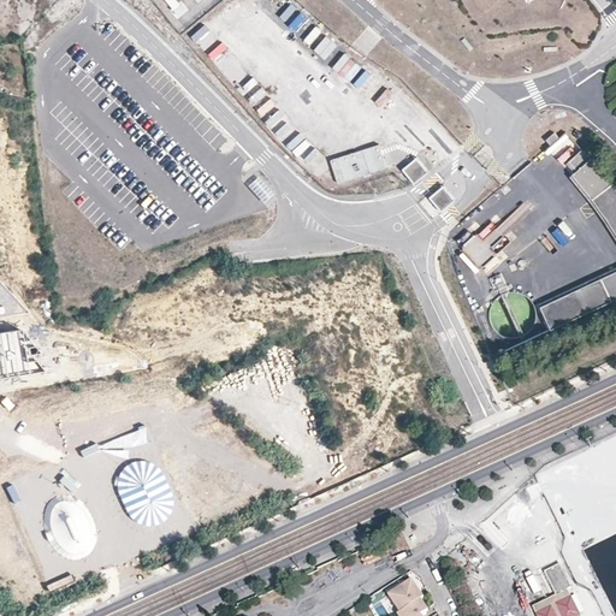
[(314,51),(326,60),(338,46),(326,36),(314,51)]
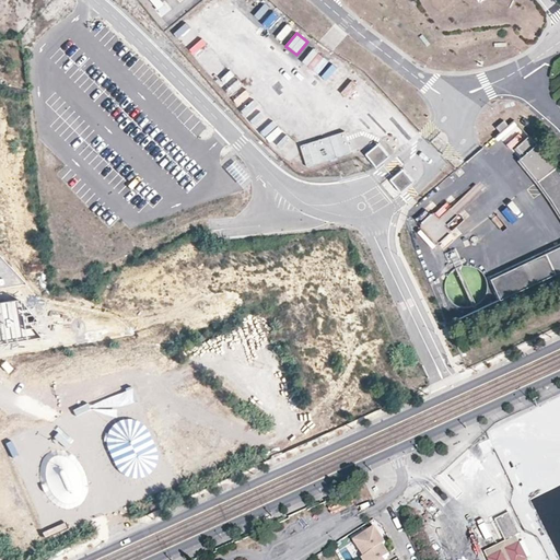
[(313,49),(303,62),(330,83),(340,70),(313,49)]
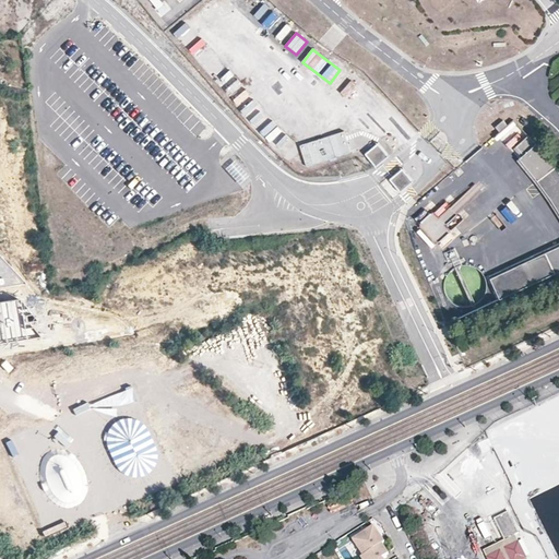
[(252,100),(241,111),(253,123),(264,114),(252,100)]
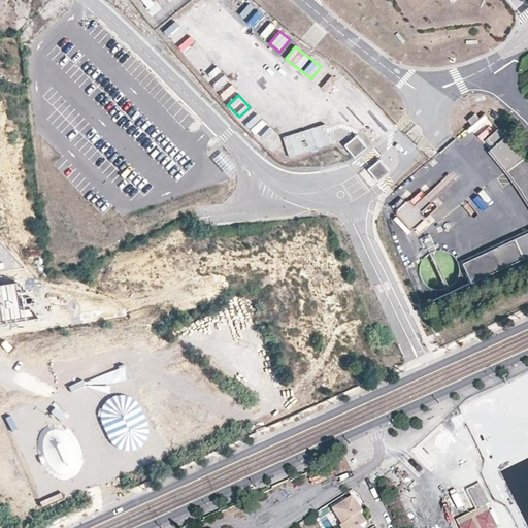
[(245,125),(256,135),(267,125),(258,114),(245,125)]
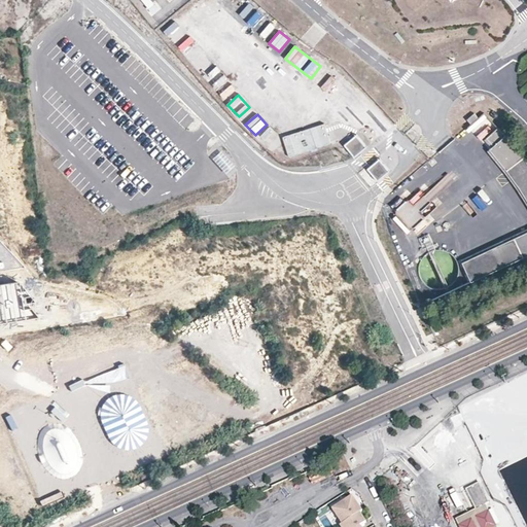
[(283,137),(290,159),(332,145),(325,124),(283,137)]
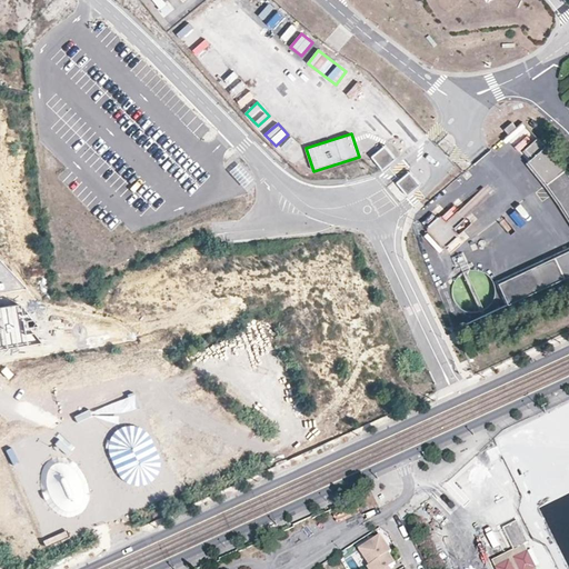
[(288,151),(297,145),(292,138),(282,145),(288,151)]
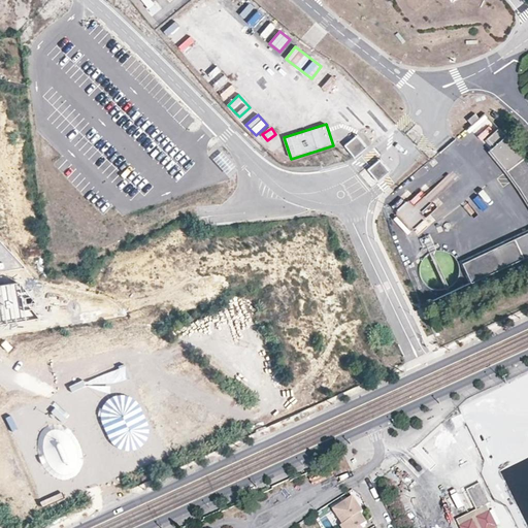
[(527,232),(464,264),(472,284),(527,256),(527,163),(499,130),(487,141),(493,149),(489,154),(507,174),(527,202),(527,232)]
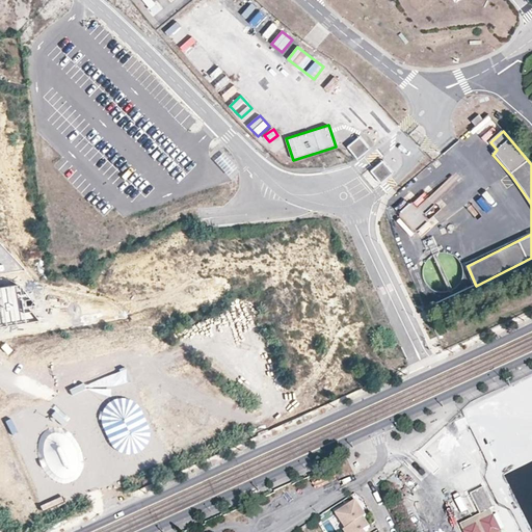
[(348,148),(358,159),(371,149),(361,136),(348,148)]
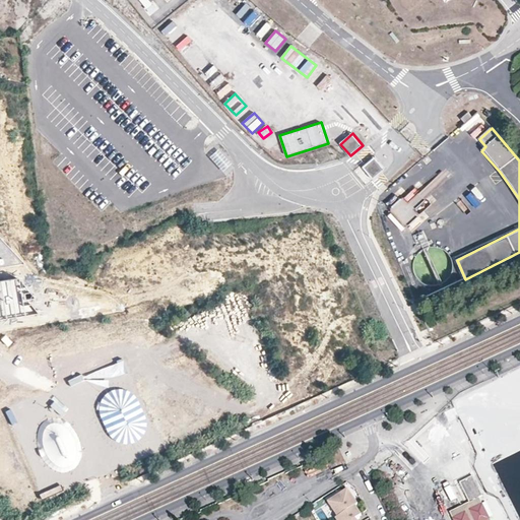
[(365,166),(374,178),(385,171),(376,157),(365,166)]
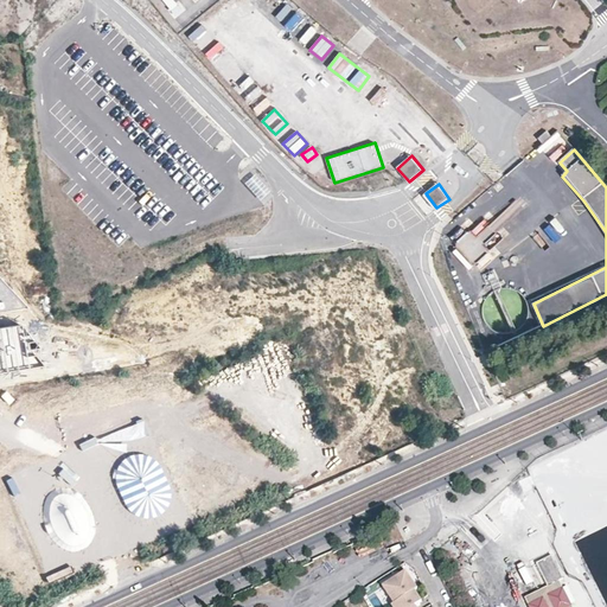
[(470,266),(491,255),(485,242),(496,236),(489,221),(455,237),(470,266)]
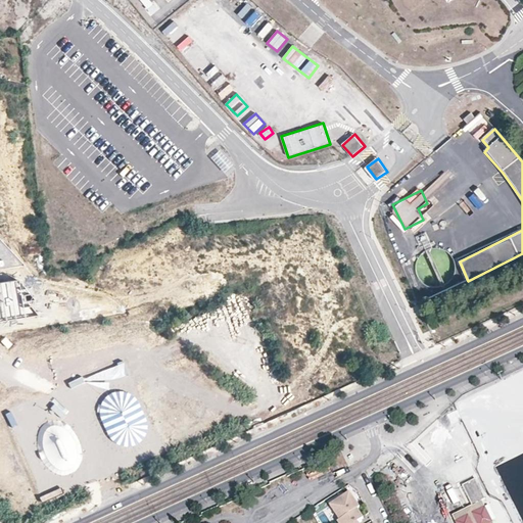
[(481,210),(485,207),(477,195),(472,199),(481,210)]
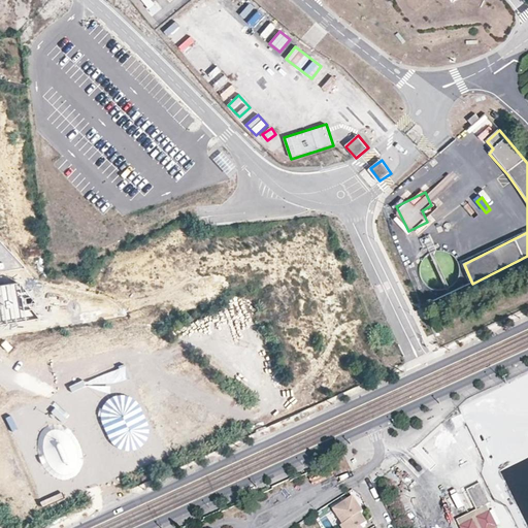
[(459,277),(460,270),(458,262),(454,256),(448,252),(439,250),(432,252),(426,256),(421,262),(420,270),(421,277),(425,285),(431,289),(439,291),(449,289),(454,285),(459,277)]
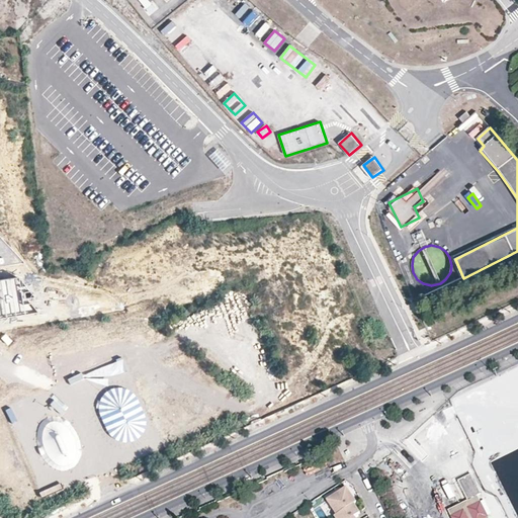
[(17,278),(0,280),(0,318),(35,312),(17,278)]
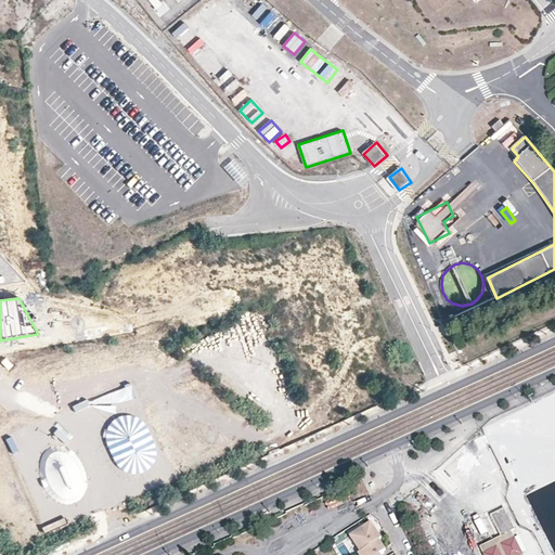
[(217,373),(222,366),(208,355),(203,361),(217,373)]
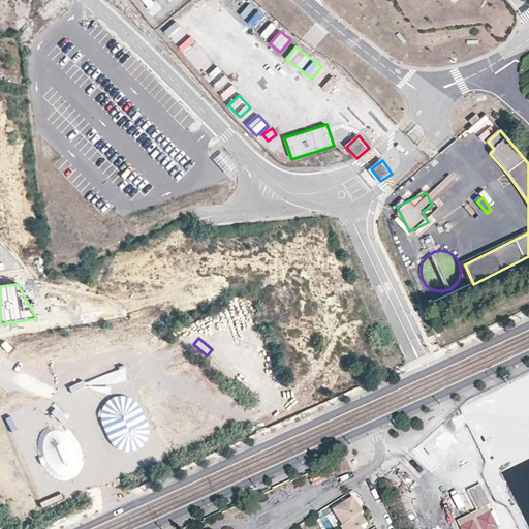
[(74,366),(81,354),(67,346),(61,358),(74,366)]
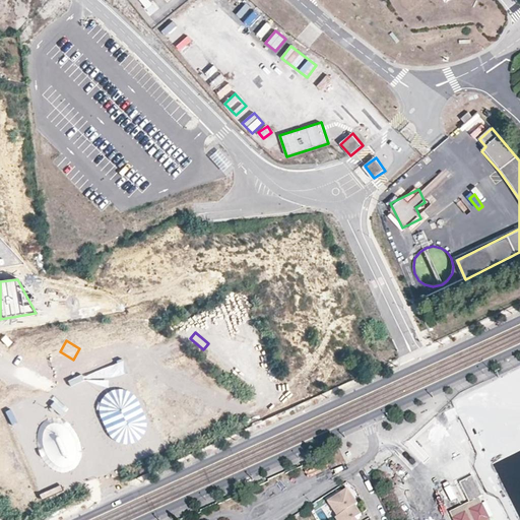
[(87,362),(98,353),(90,345),(80,353),(87,362)]
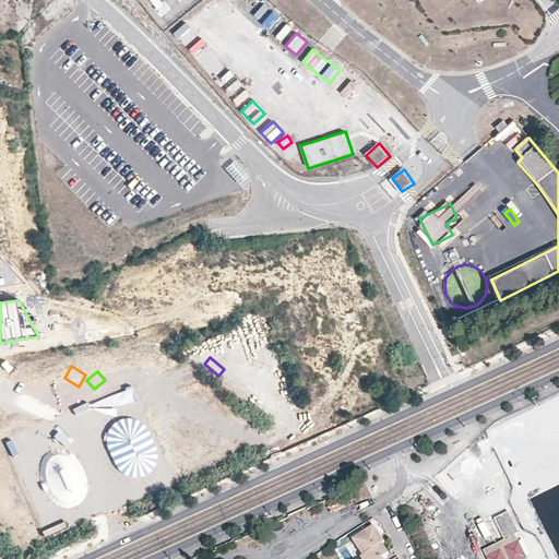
[(122,383),(104,392),(111,409),(130,401),(122,383)]
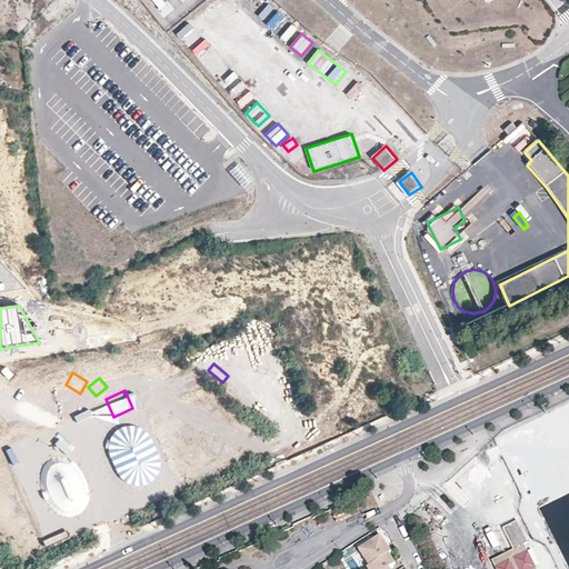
[(69,403),(66,409),(79,416),(81,410),(69,403)]
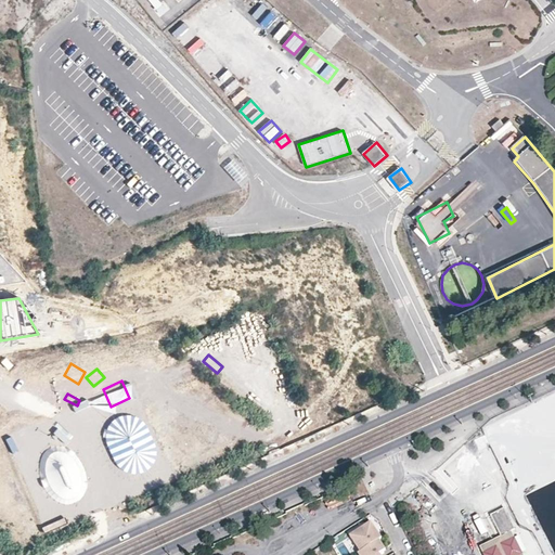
[(65,423),(72,411),(57,402),(51,414),(65,423)]
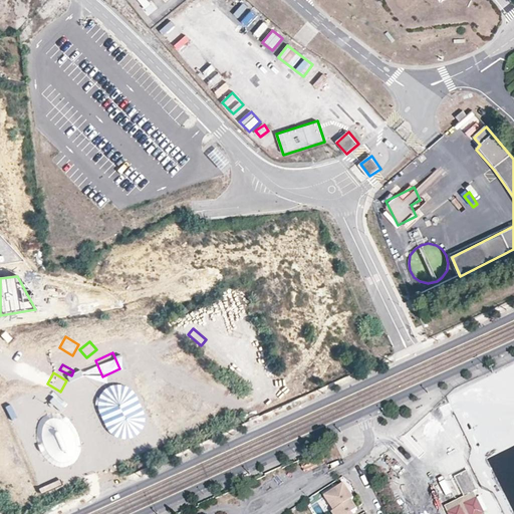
[(142,392),(146,383),(135,378),(132,387),(142,392)]
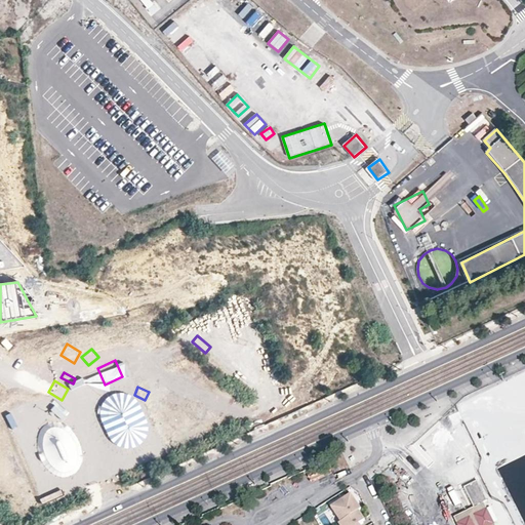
[(156,416),(169,404),(162,396),(149,408),(156,416)]
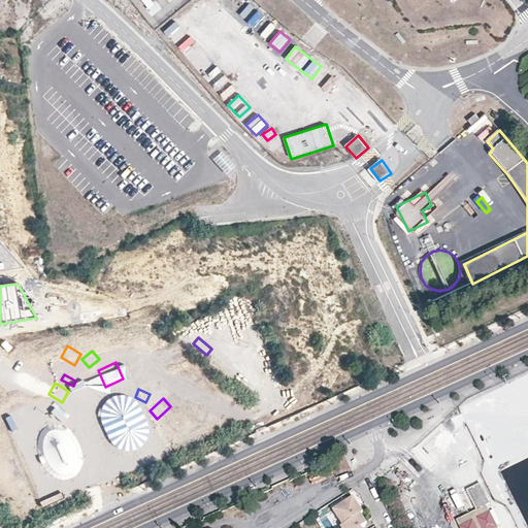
[(113,407),(128,417),(133,408),(119,399),(113,407)]
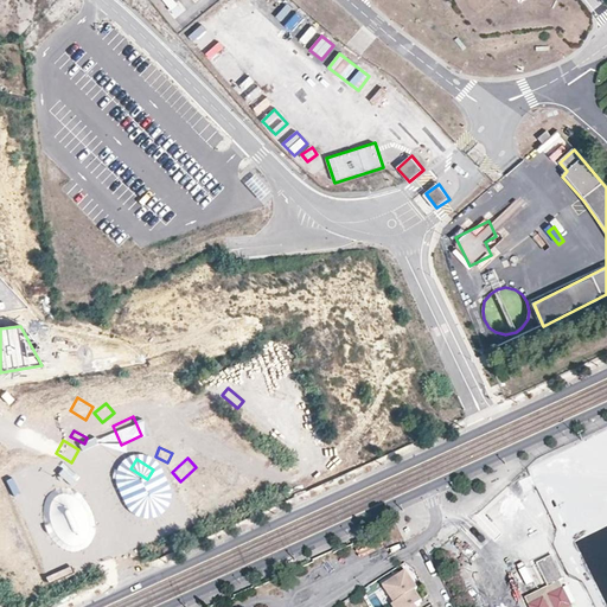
[(575,606),(551,557),(536,564),(547,587),(524,599),(528,606),(575,606)]
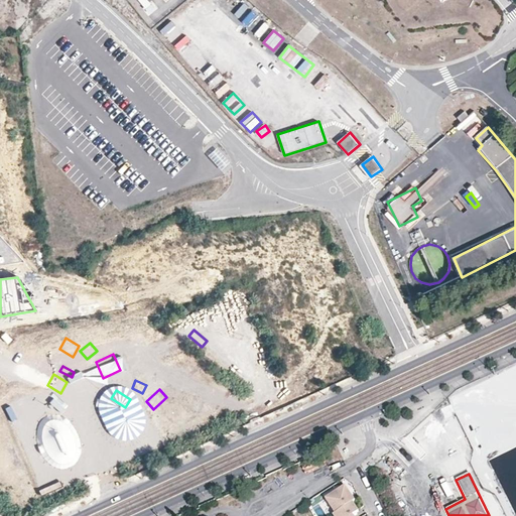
[(351,500),(353,499),(347,491),(343,485),(324,497),(334,512),(351,500)]
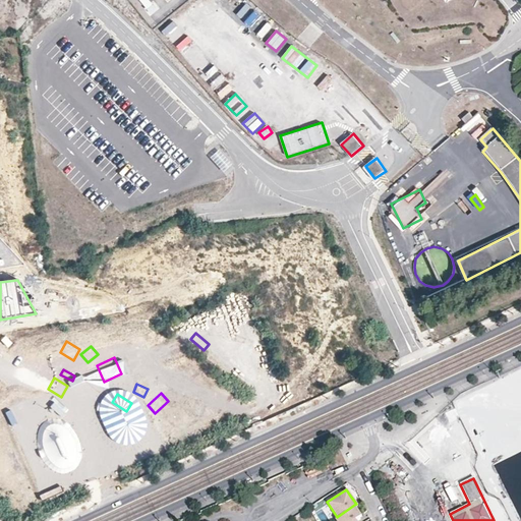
[(358,511),(354,505),(337,517),(334,518),(336,520),(355,520),(354,518),(360,514),(358,511)]
